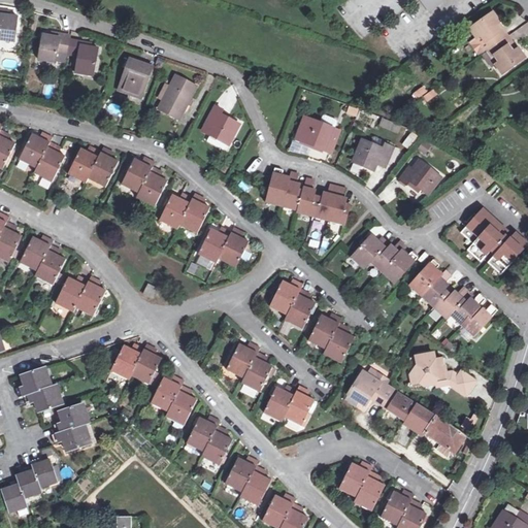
[(446,0),(424,0),(432,10),(446,0)]
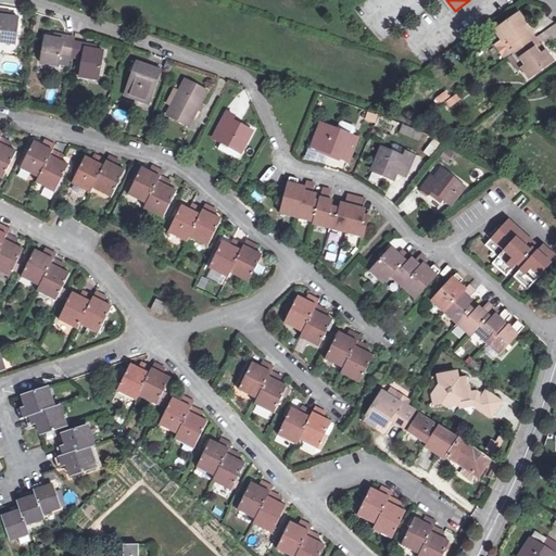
[(0,30),(3,32),(2,36),(12,36),(13,11),(7,10),(0,10),(0,30)]
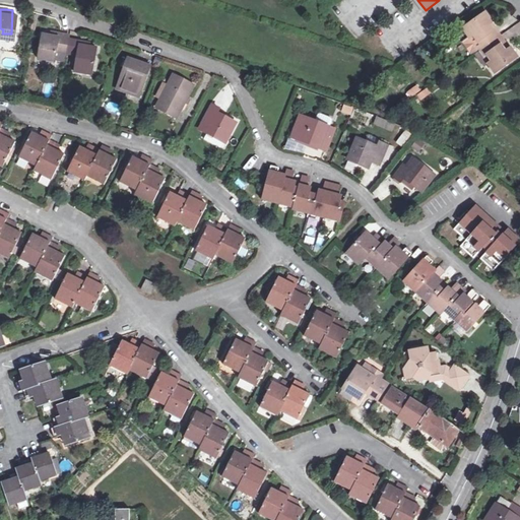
[(500,35),(498,31),(495,34),(491,27),(494,25),(497,23),(490,14),(467,28),(474,39),(477,36),(486,49),(502,38),(500,35)]
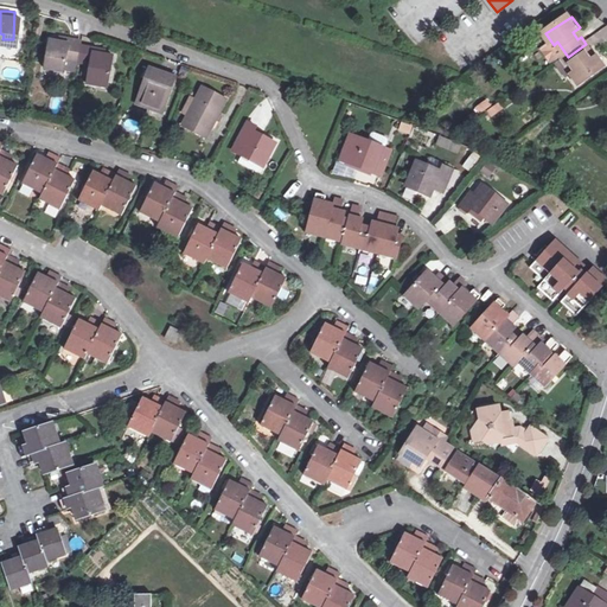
[(593,46),(606,39),(606,29),(589,37),(593,46)]
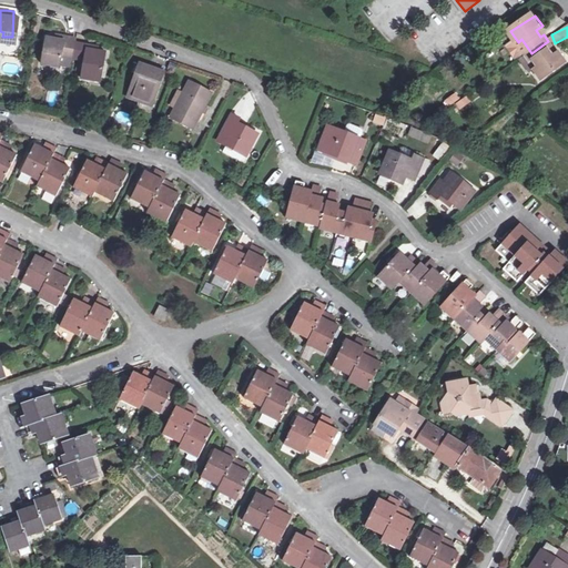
[(64,30),(60,29),(59,33),(49,32),(40,32),(37,58),(47,59),(48,56),(57,57),(58,49),(59,46),(70,47),(71,34),(72,31),(64,30)]
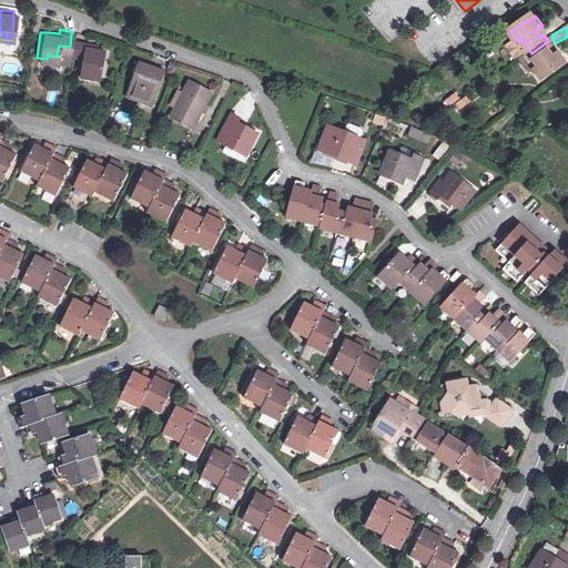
[(90,67),(100,68),(102,43),(98,43),(94,42),(82,41),(83,37),(71,34),(70,47),(69,51),(81,52),(79,70),(89,71),(90,67)]
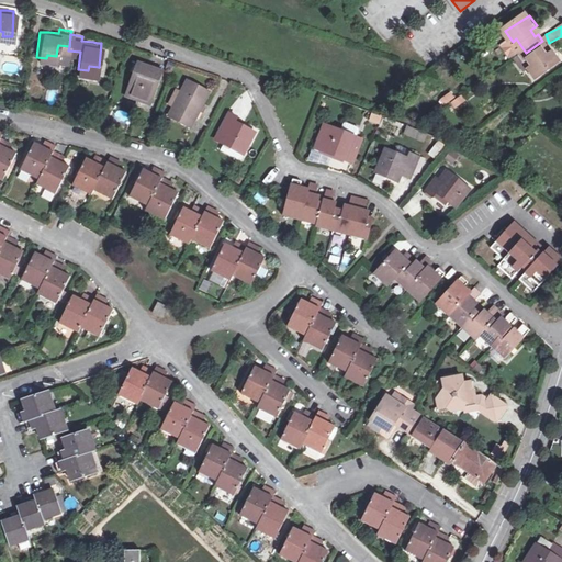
[(516,38),(513,42),(521,55),(526,53),(516,38)]
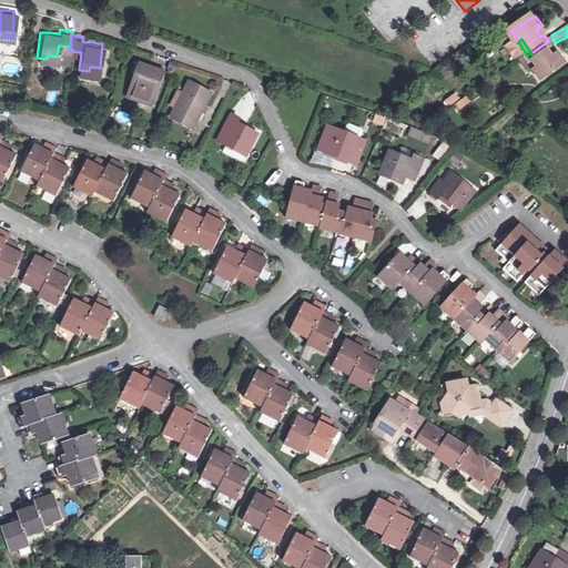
[(567,62),(561,54),(558,56),(556,58),(550,51),(554,49),(551,46),(548,41),(531,53),(541,68),(537,70),(544,81),(567,63),(567,62)]
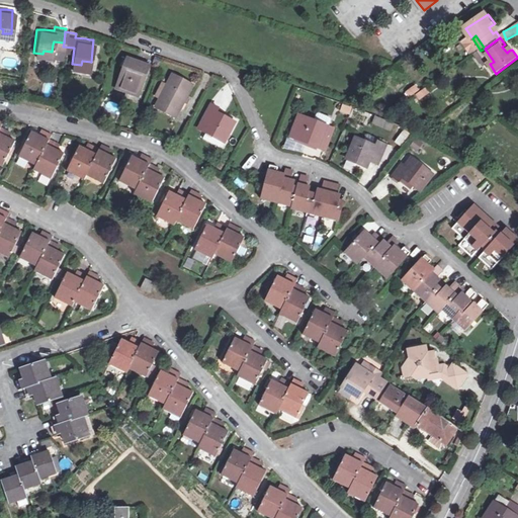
[(494,62),(485,49),(481,51),(490,64),(494,62)]
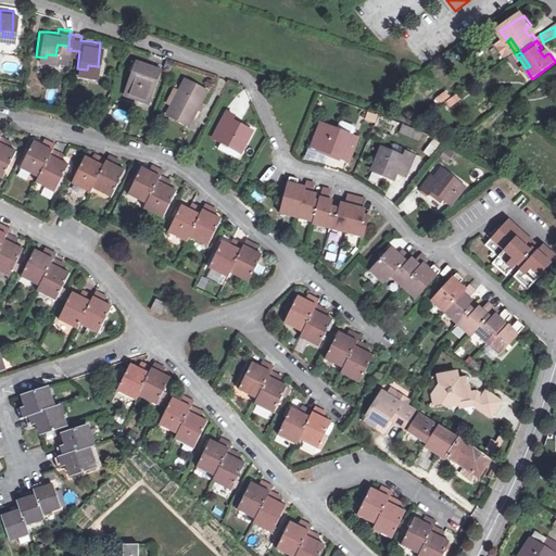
[(119,88),(130,92),(131,89),(141,93),(152,63),(139,59),(130,55),(119,88)]
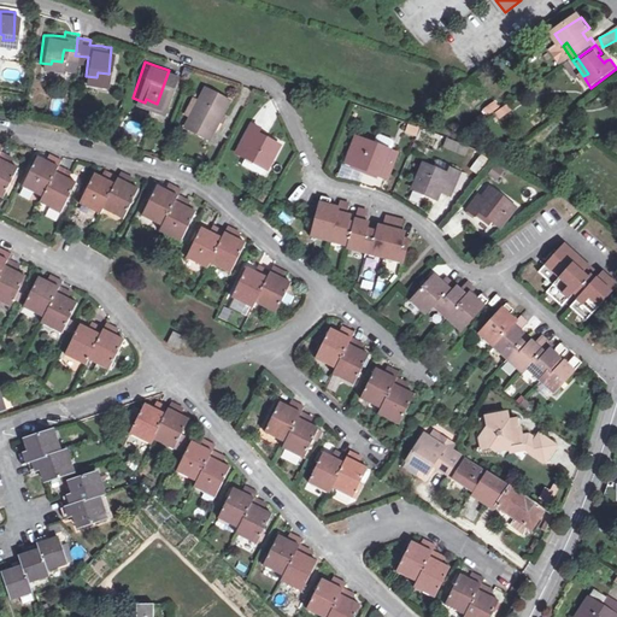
[(211,113),(213,109),(222,93),(210,87),(199,81),(193,93),(183,111),(178,121),(201,131),(211,113)]
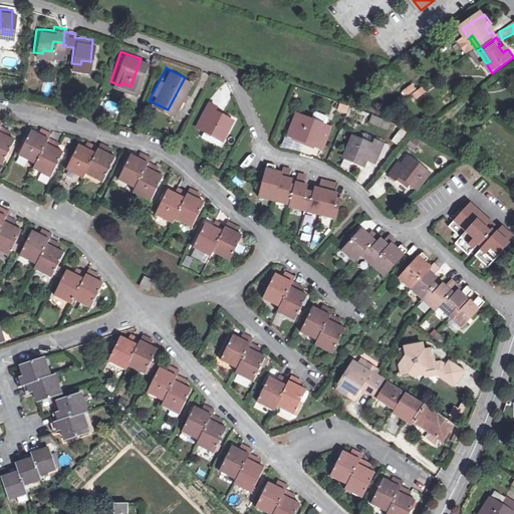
[(148,89),(153,92),(161,77),(156,74),(148,89)]
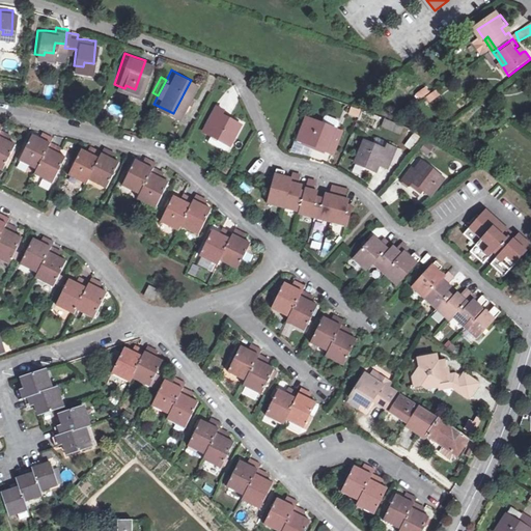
[(436,90),(432,85),(422,92),(425,99),(436,90)]
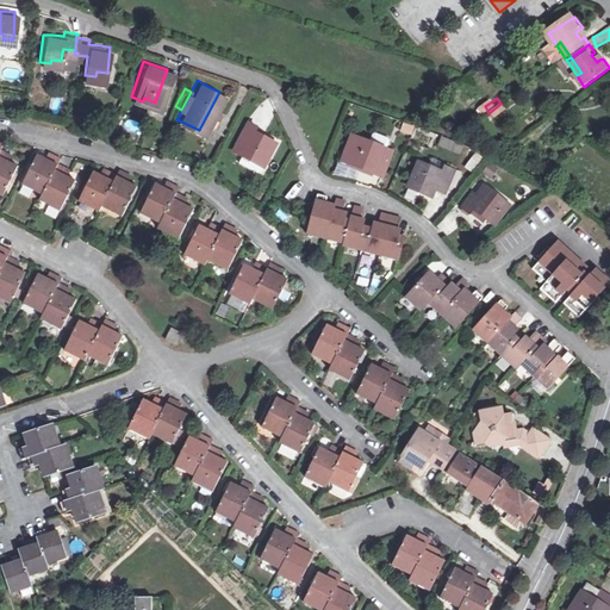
[(512,107),(509,101),(497,110),(502,116),(512,107)]
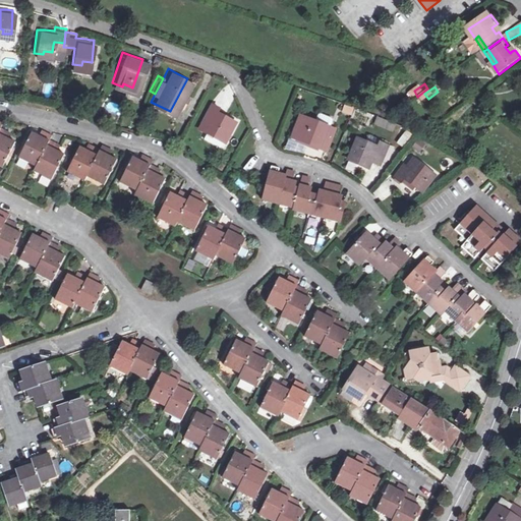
[(208,99),(198,115),(207,119),(201,127),(203,128),(219,137),(221,137),(226,127),(223,126),(229,115),(214,107),(215,103),(212,101),(208,99)]
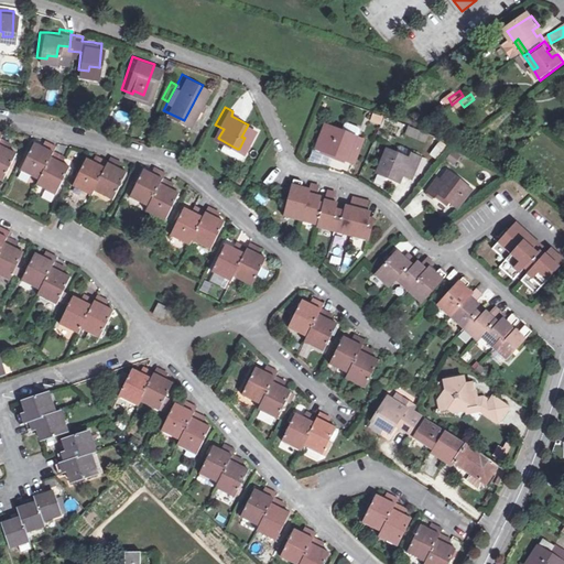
[(372,115),(370,123),(382,126),(383,118),(372,115)]
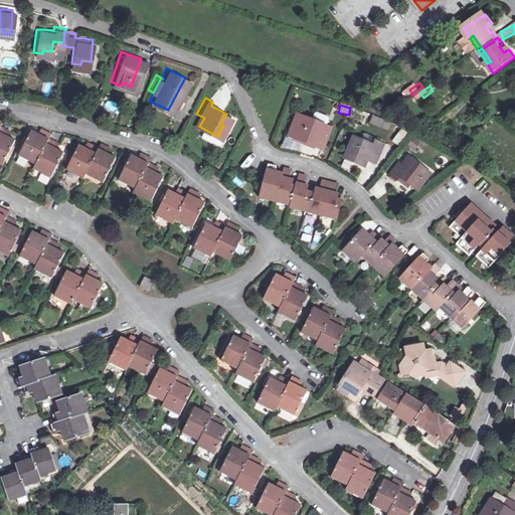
[(321,143),(329,123),(302,112),(294,132),(303,136),(321,143)]
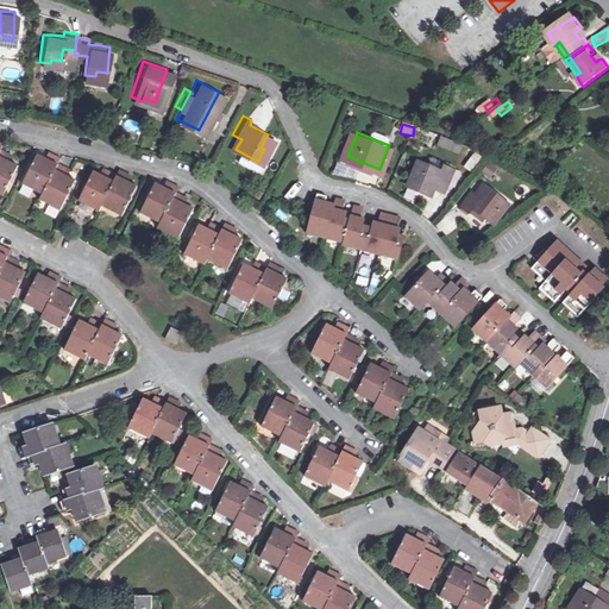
[(242,139),(232,135),(227,144),(236,149),(242,139)]
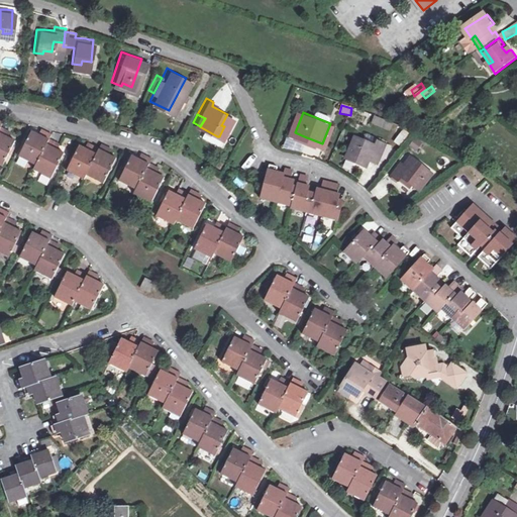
[(1,128),(3,123),(0,121),(0,165),(3,167),(15,142),(7,137),(9,132),(1,128)]
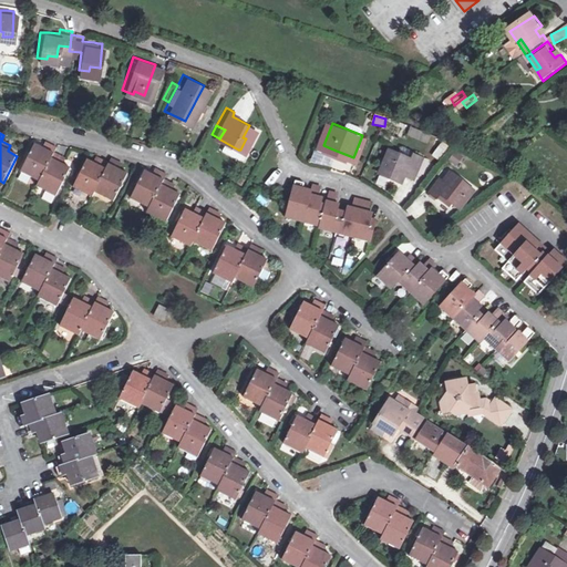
[(369,138),(362,135),(353,157),(361,161),(369,138)]
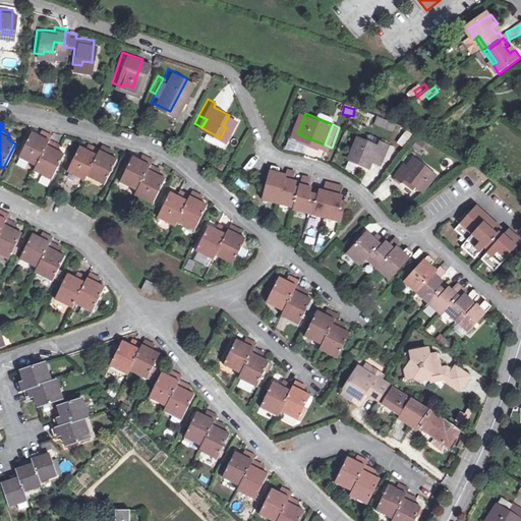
[(216,142),(219,137),(203,128),(198,134),(216,142)]
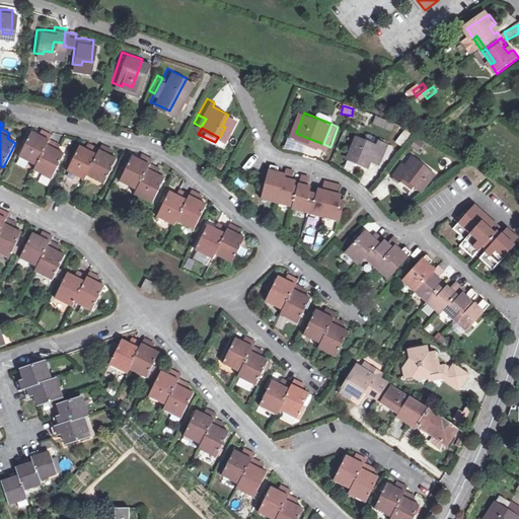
[(396,143),(402,147),(411,135),(404,131),(396,143)]
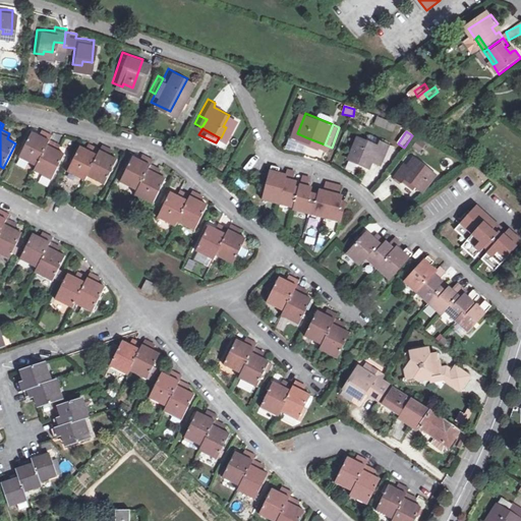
[(50,140),(52,136),(45,132),(43,136),(33,132),(19,159),(37,167),(34,172),(51,180),(64,155),(55,151),(58,145),(50,140)]
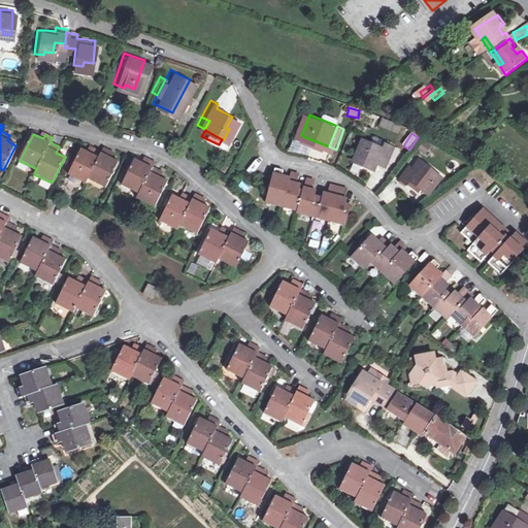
[(378,134),(376,141),(388,146),(390,141),(391,139),(378,134)]
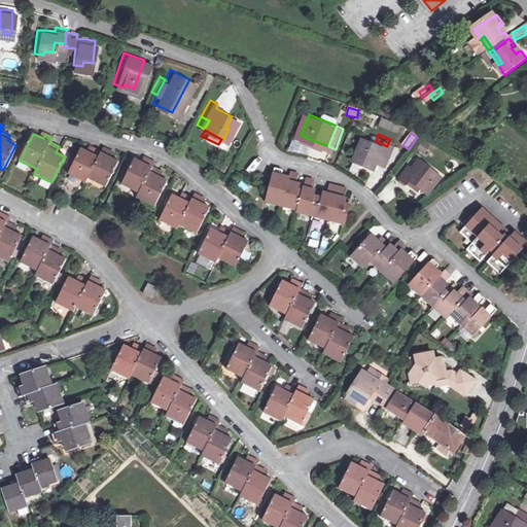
[(483,141),(480,136),(469,143),(473,148),(483,141)]
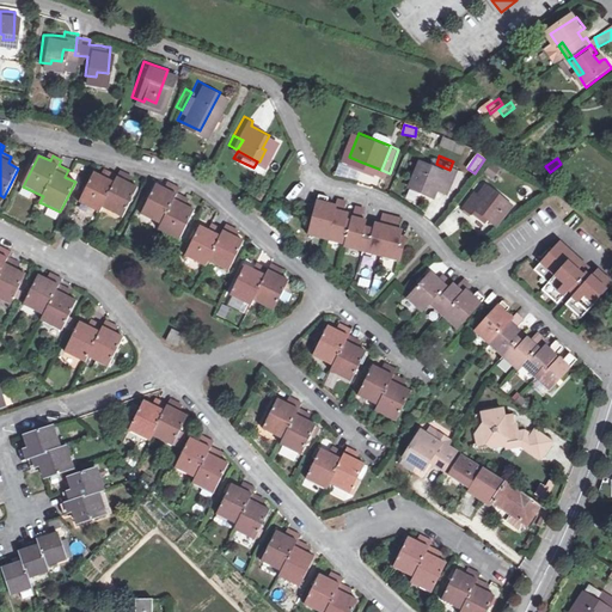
[(426,159),(416,181),(427,185),(426,189),(438,195),(442,187),(444,182),(454,187),(461,169),(452,164),(450,170),(436,164),(426,159)]
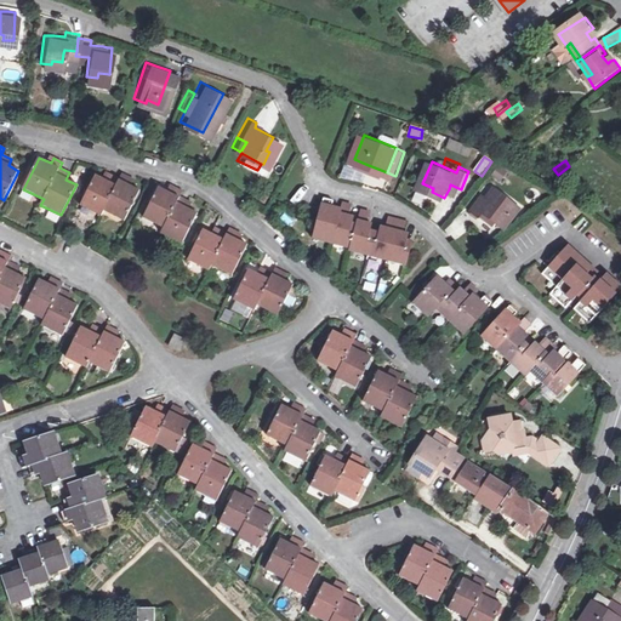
[(502,184),(508,171),(496,166),(491,180),(502,184)]
